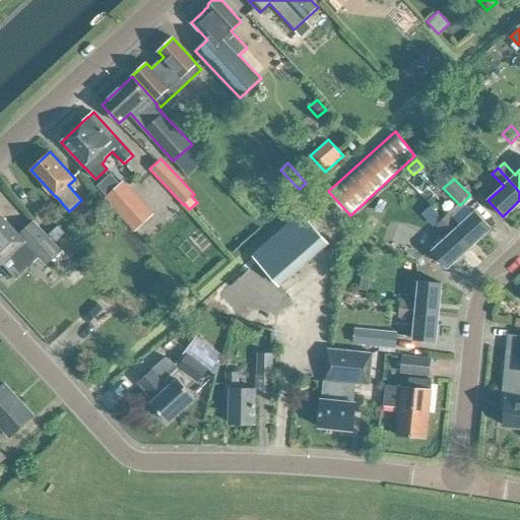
[(124,180),(109,193),(120,205),(134,191),(124,180)]
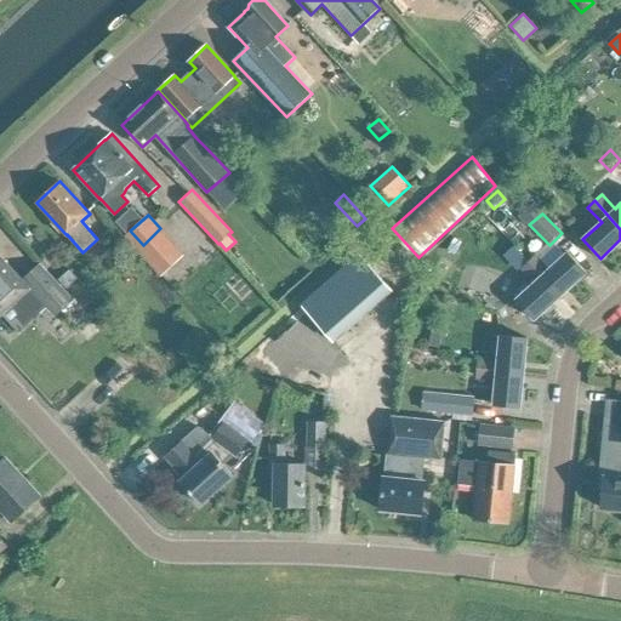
[(359,252),(302,303),(336,342),(393,291),(359,252)]
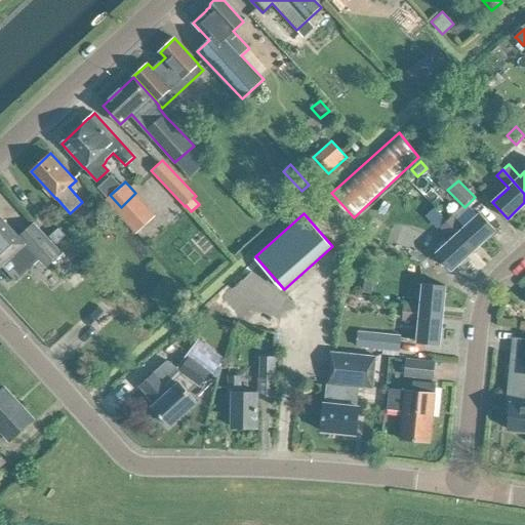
[(446,220),(473,250),(495,230),(480,213),(465,228),(453,215),(446,220)]
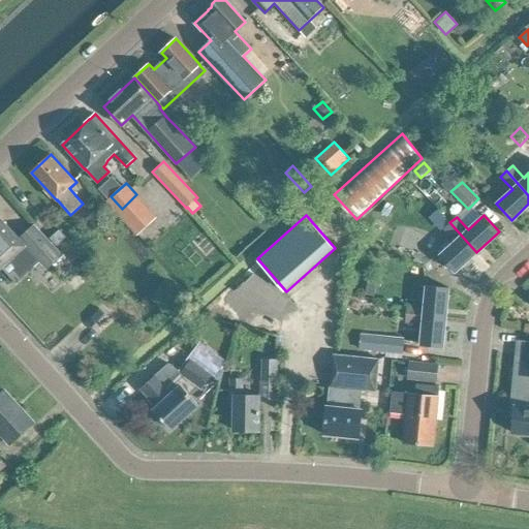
[(19,239),(0,218),(0,268),(28,243),(50,266),(62,254),(33,224),(19,239)]
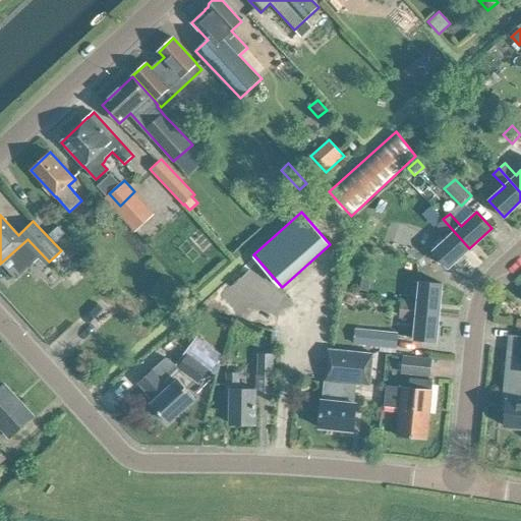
[(448,268),(469,248),(443,219),(438,225),(449,237),(432,251),(448,268)]
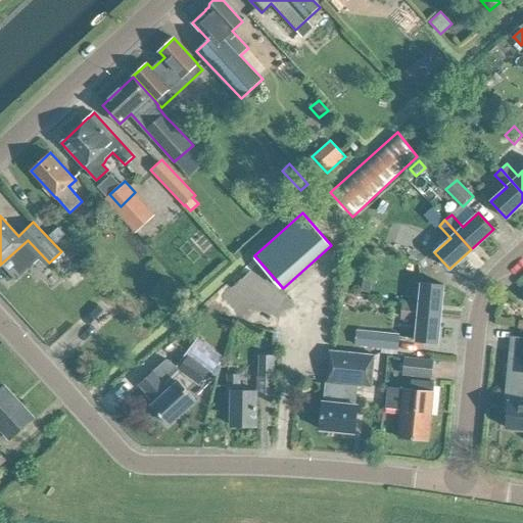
[(56,243),(64,235),(58,228),(50,236),(56,243)]
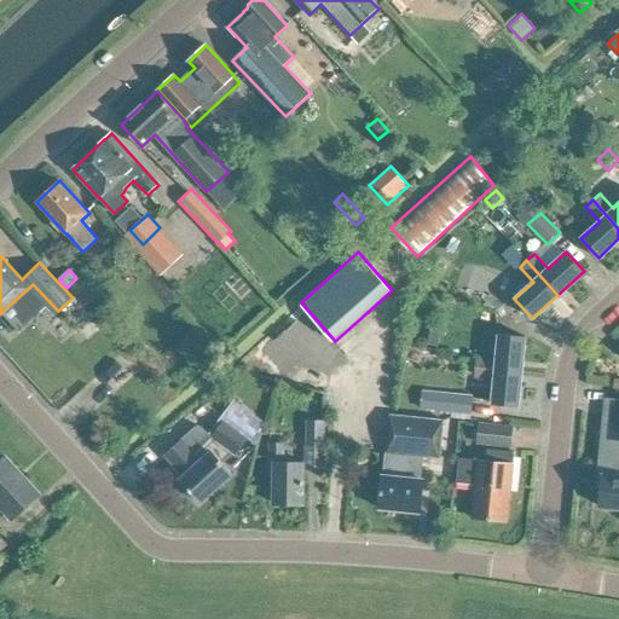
[(432,327),(427,346),(438,348),(440,336),(445,336),(446,330),(432,327)]
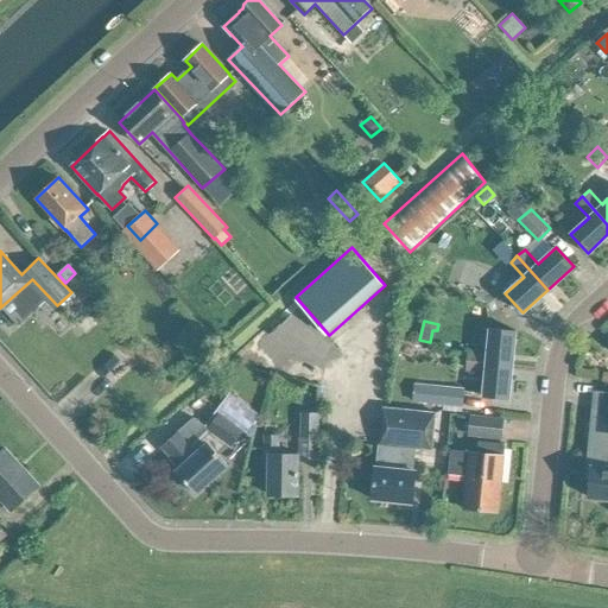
[(467,360),(513,365),(515,330),(489,328),(487,353),(468,350),(467,360)]
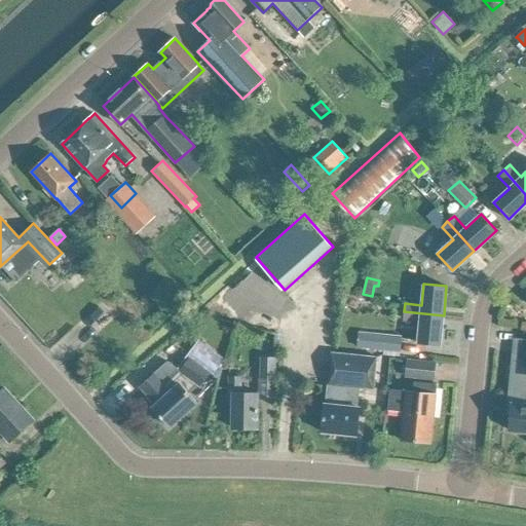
[(441,345),(444,315),(404,311),(403,320),(420,322),(418,343),(441,345)]
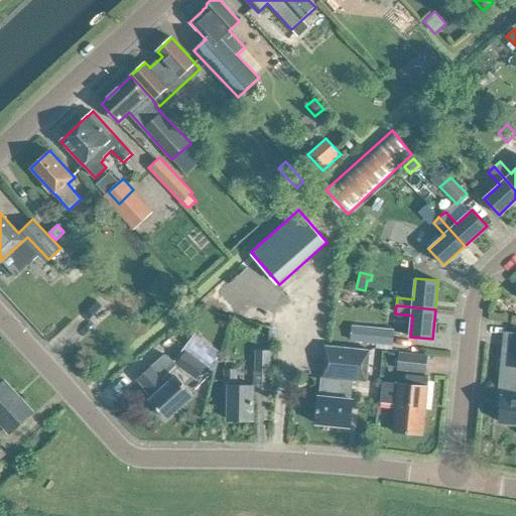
[(393,345),(394,331),(366,328),(364,343),(393,345)]
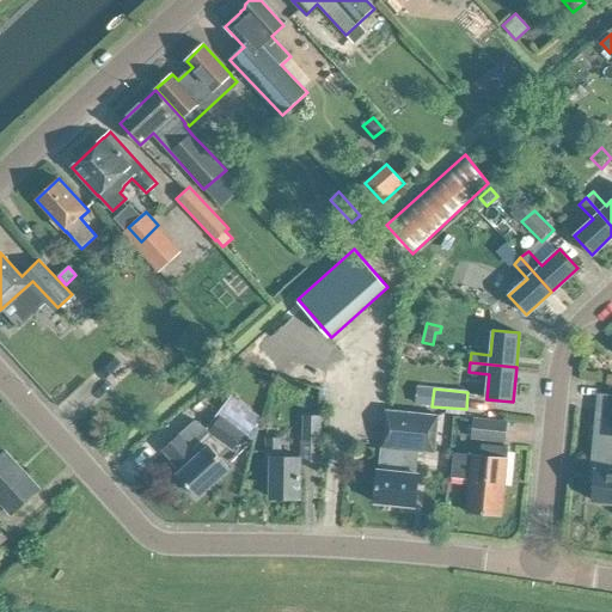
[(232,448),(244,433),(254,440),(263,418),(232,395),(208,428),(195,420),(178,434),(179,435),(163,450),(182,470),(177,473),(199,496),(230,469),(216,453),(226,445),(232,448)]
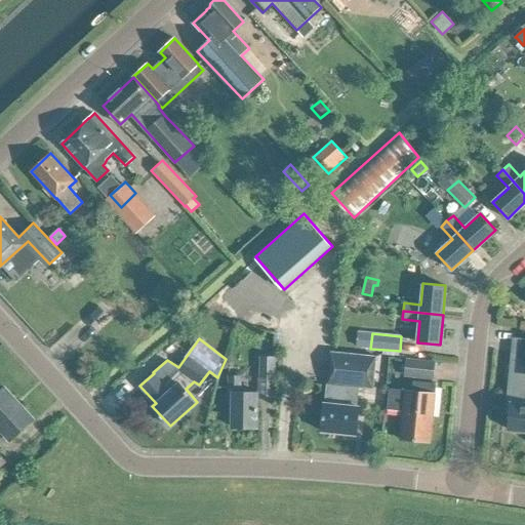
[(524,338),(515,338),(508,412),(511,413),(510,430),(524,431),(524,338)]
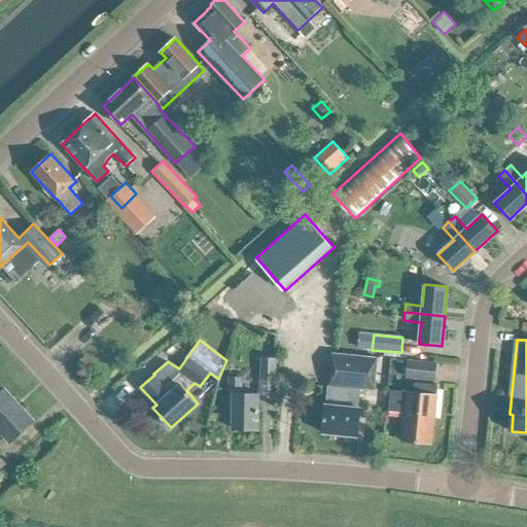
[(327,386),(360,389),(375,391),(379,358),(331,353),(327,386)]
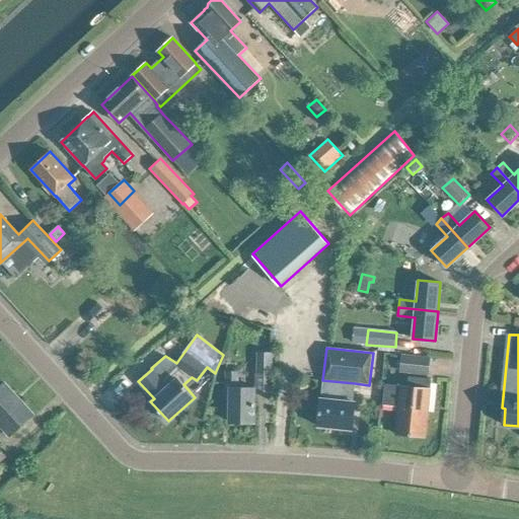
[(272,375),(273,353),(256,352),(256,372),(255,372),(254,391),(272,392),(272,375)]
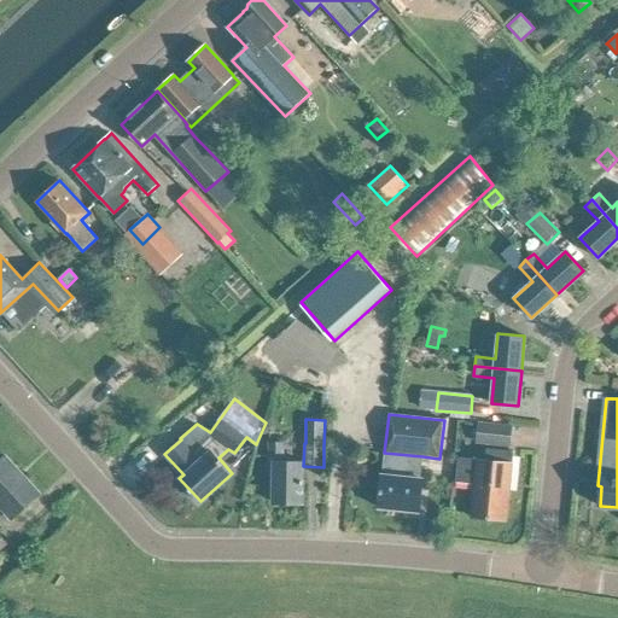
[(509,448),(512,426),(478,423),(476,444),(509,448)]
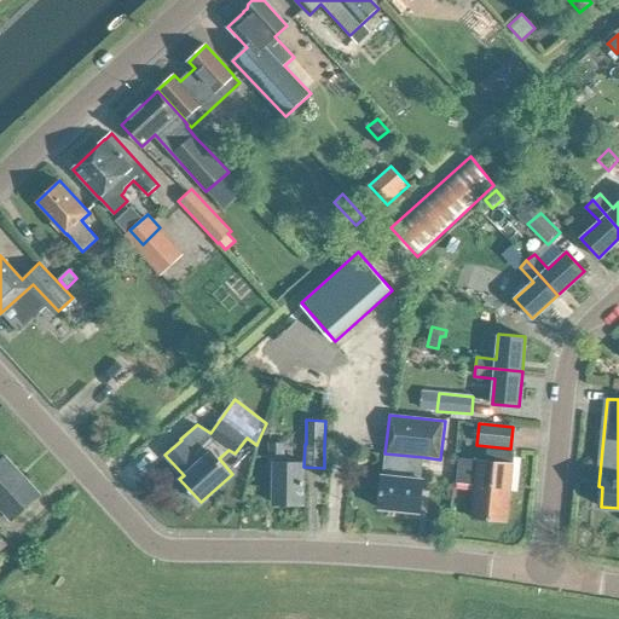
[(302,504),(304,462),(283,462),(284,444),(270,444),(270,475),(275,475),(273,503),(302,504)]
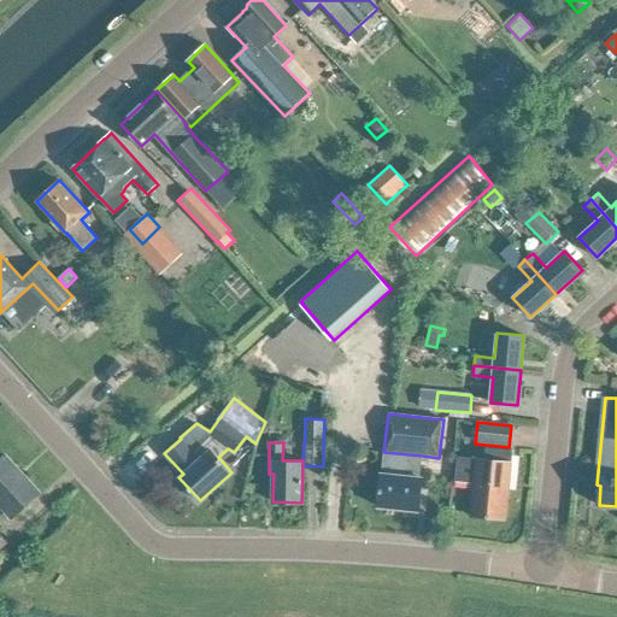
[(505,519),(512,450),(486,447),(485,459),(457,457),(454,481),(474,483),(470,516),(505,519)]
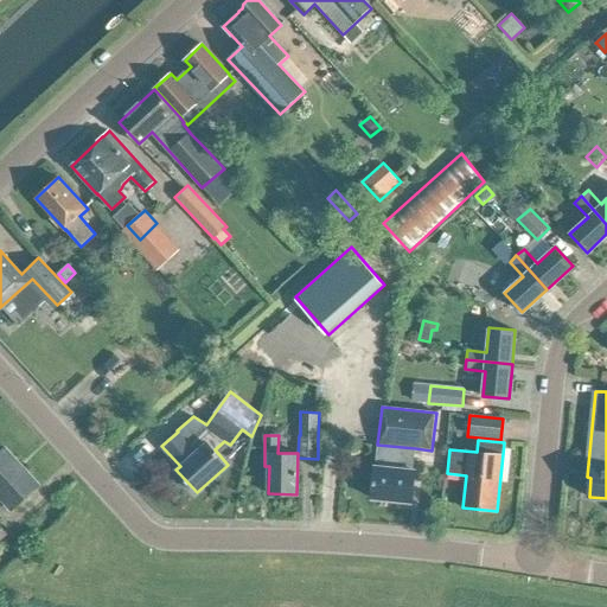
[(413,470),(415,448),(377,445),(371,498),(411,503),(415,470),(413,470)]
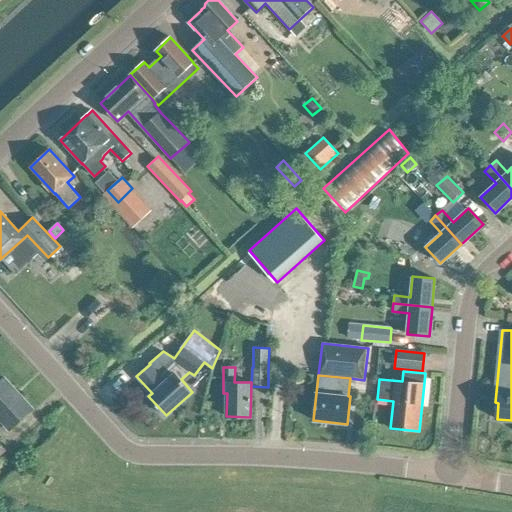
[(0,419),(10,430),(33,409),(4,378),(0,381),(0,419)]
